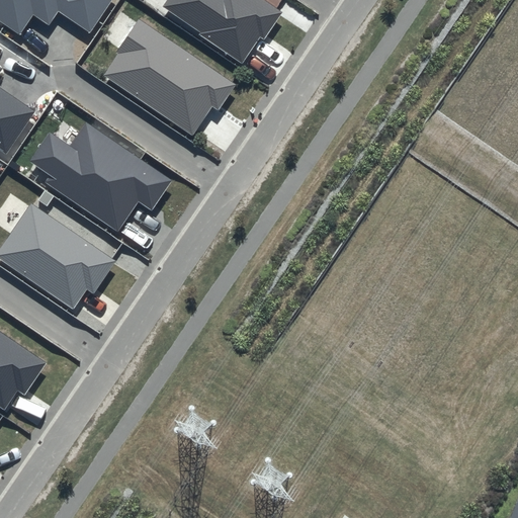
[(0,0),(0,21),(20,35),(33,16),(49,26),(59,11),(89,32),(110,0),(0,0)]
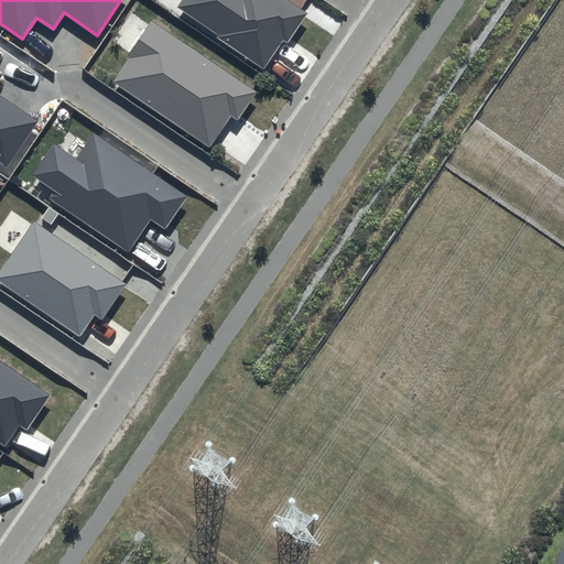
[(307,13),(288,0),(182,0),(177,8),(217,34),(216,36),(263,68),(283,40),(288,43),(307,13)]
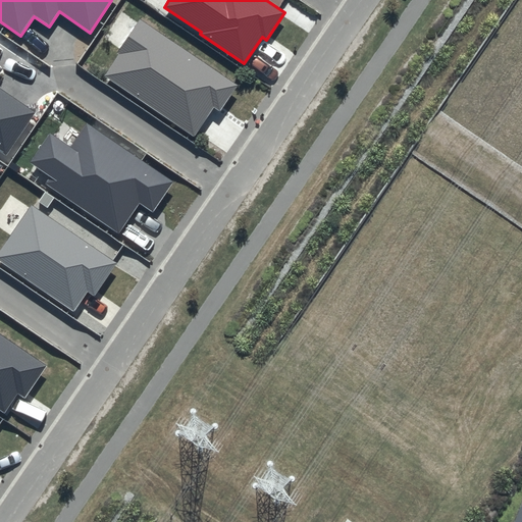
[(140,19),(102,75),(194,138),(214,108),(220,112),(239,86),(140,19)]
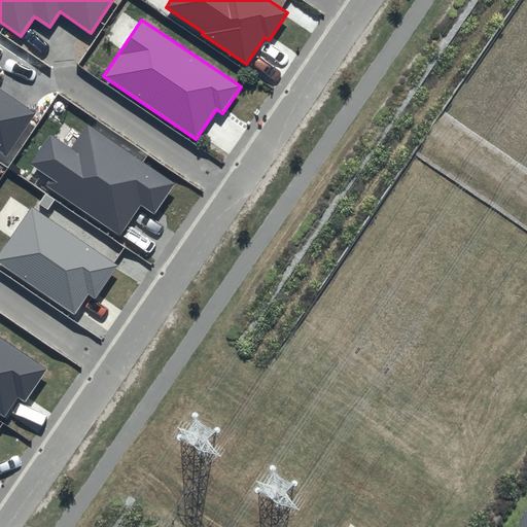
[(0,152),(6,156),(36,113),(0,89),(0,74),(3,70),(0,68),(0,152)]
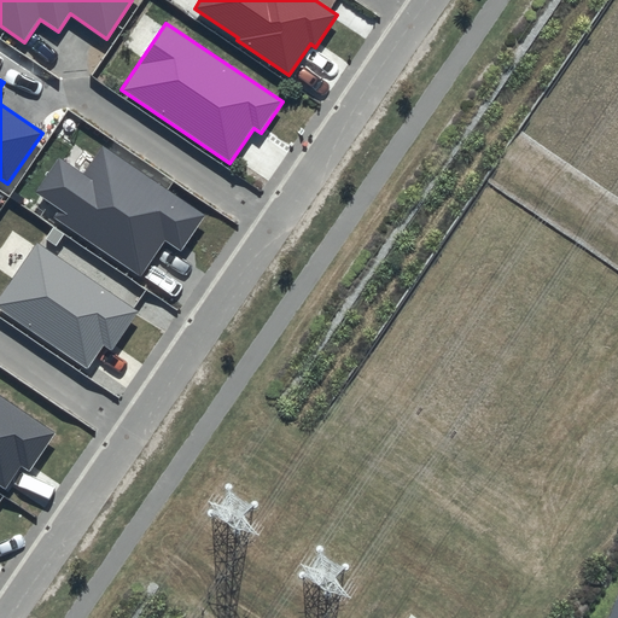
[(208,215),(103,144),(83,174),(60,158),(36,192),(60,208),(54,217),(141,275),(164,242),(181,252),(208,215)]
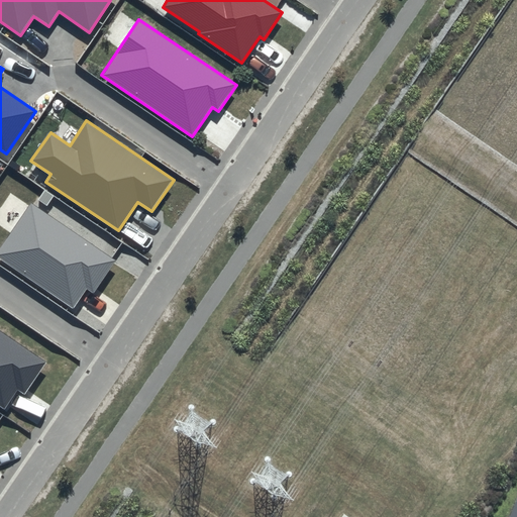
[(116,261),(31,203),(0,247),(0,259),(73,308),(86,289),(93,294),(116,261)]
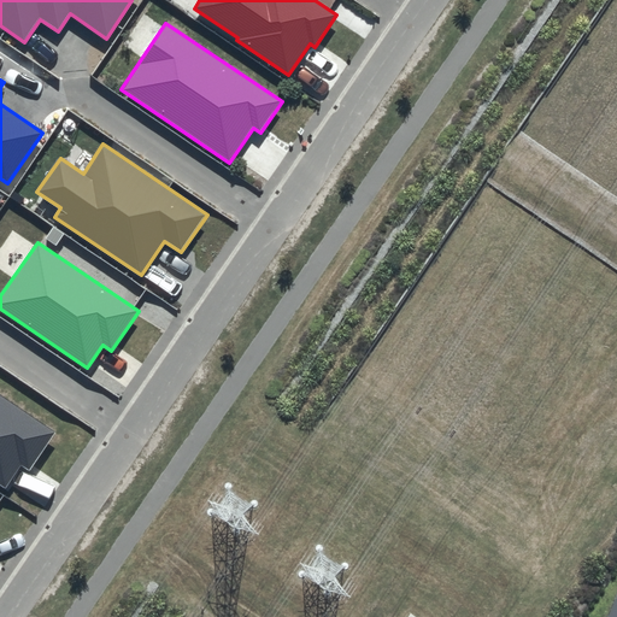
[(56,433),(0,393),(0,485),(4,488),(21,465),(29,471),(56,433)]
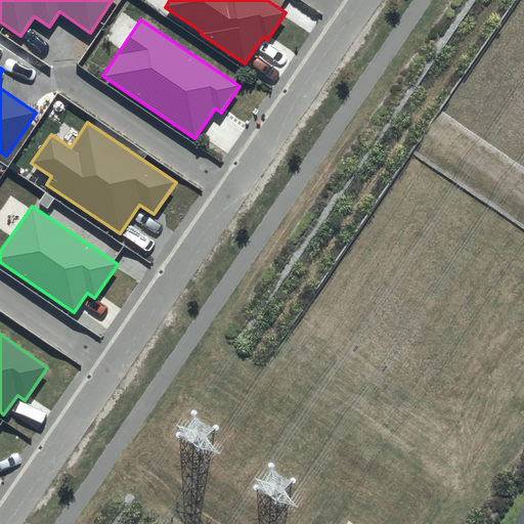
All buildings are outlined.
